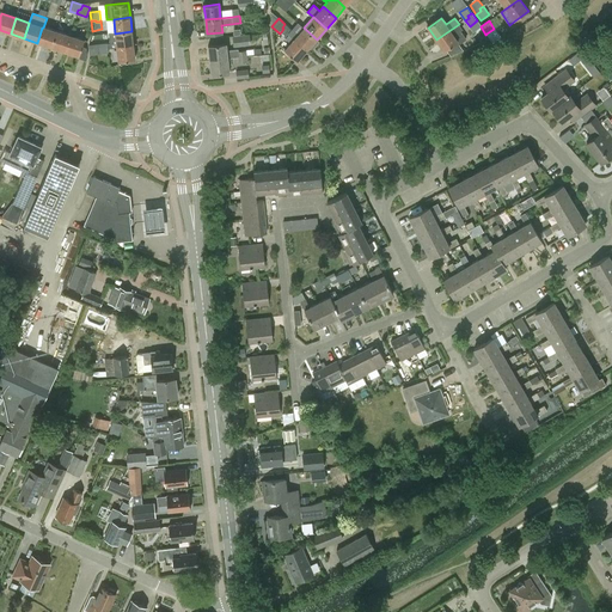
[(292,30),(285,24),(282,28),(283,29),(280,34),(287,38),(289,35),(293,31),(292,30)]
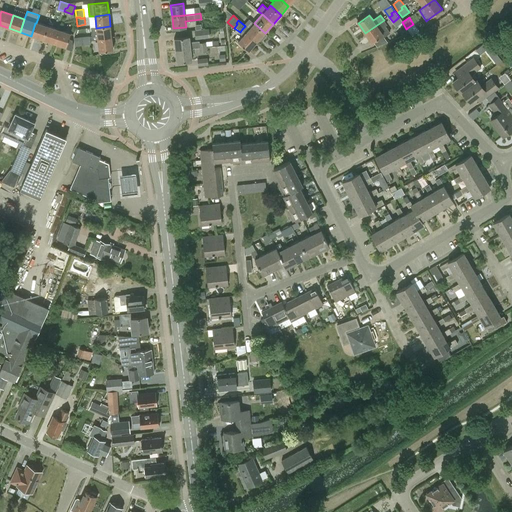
[(384,20),(365,33),(372,43),(383,35),(384,36),(390,32),(385,25),(387,24),(384,20)]
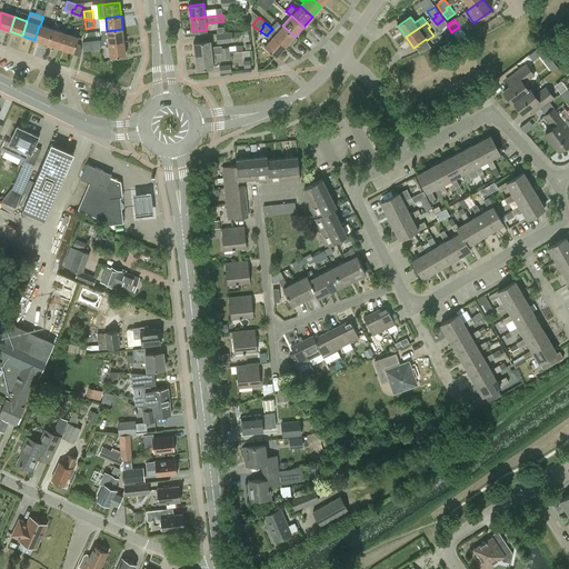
[(39,26),(35,40),(48,43),(52,29),(40,26),(39,26)]
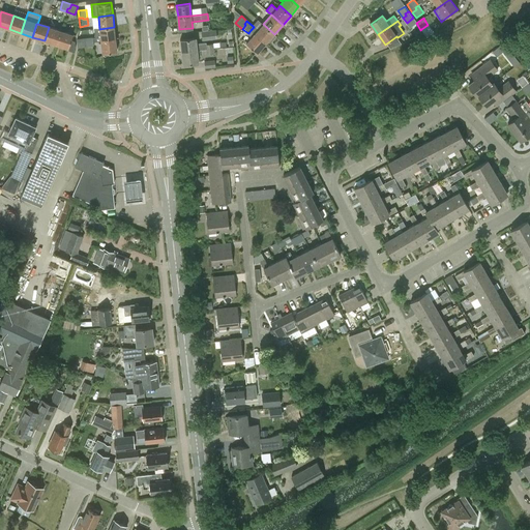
[(254,25),(253,26),(254,27),(251,30),(256,33),(266,43),(269,39),(271,41),(276,35),(274,34),(263,24),(259,30),(254,25)]
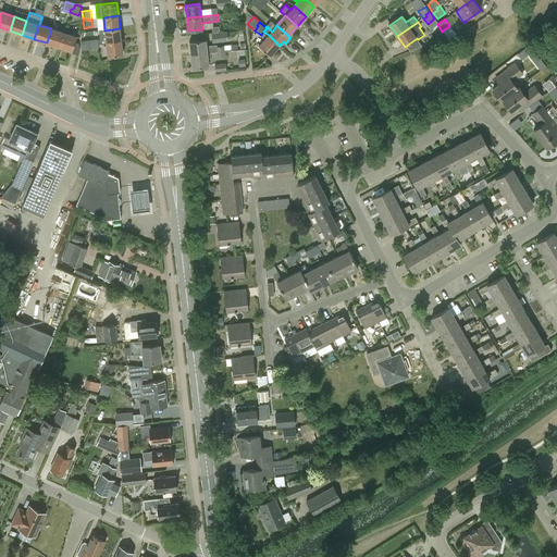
[(47,42),(59,47),(64,33),(51,28),(47,42)]
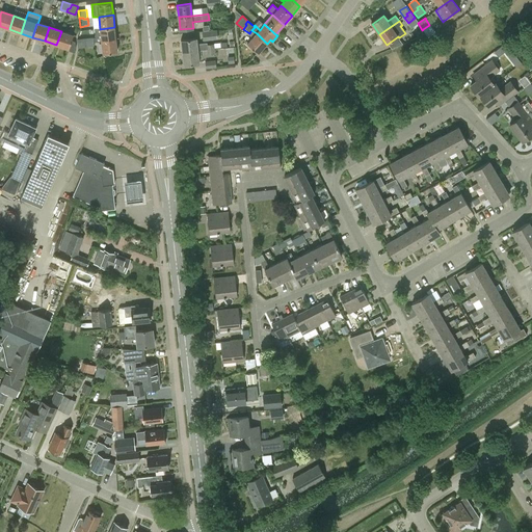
[(94,42),(102,41),(115,40),(114,27),(100,29),(95,29),(96,37),(94,37),(94,42)]
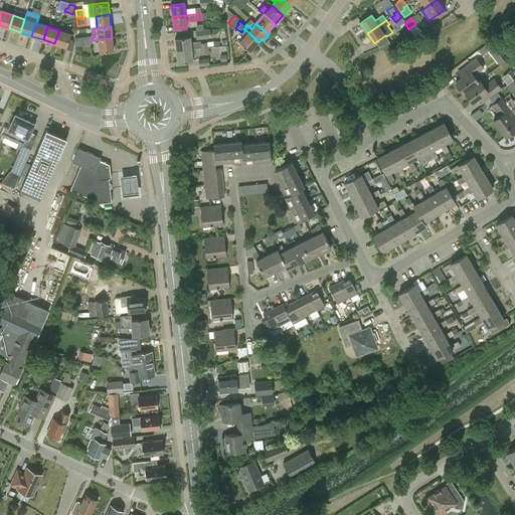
[(494,26),(486,30),(488,35),(497,31),(494,26)]
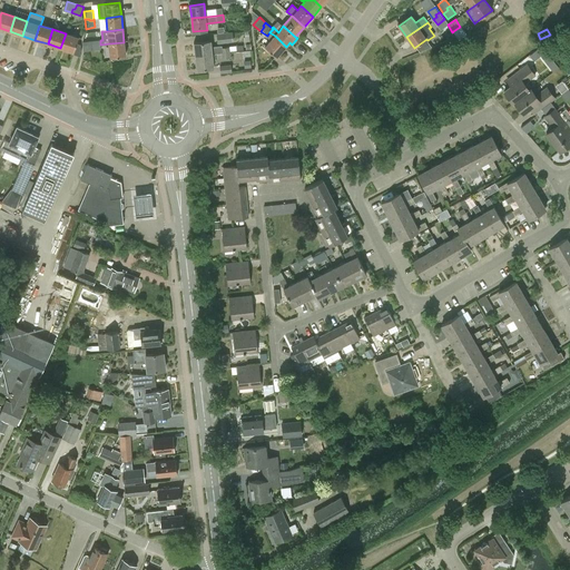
[(217,32),(218,43),(234,41),(233,31),(217,32)]
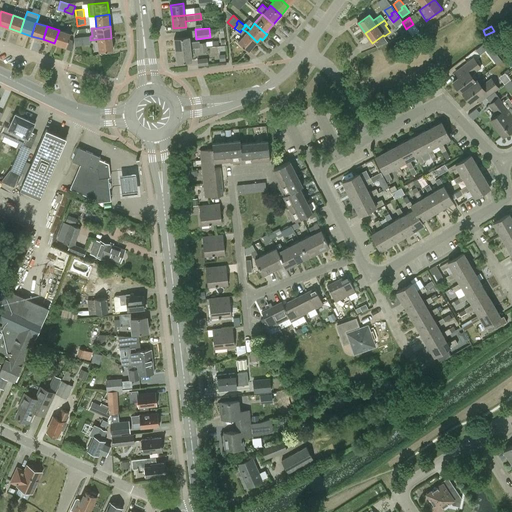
[(66,47),(70,34),(59,30),(54,43),(66,47)]
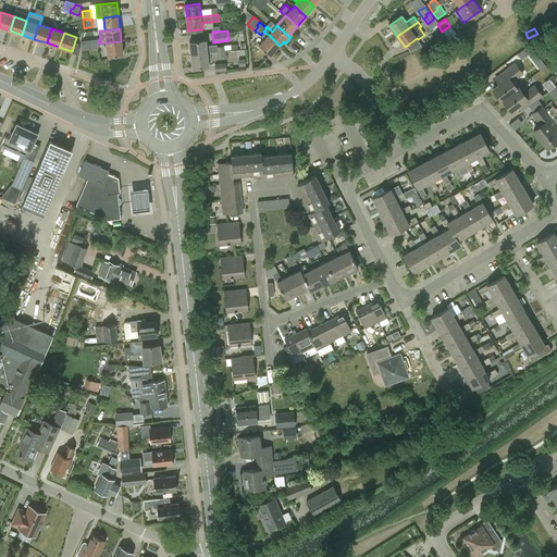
[(280,46),(269,35),(259,46),(271,56),(280,46)]
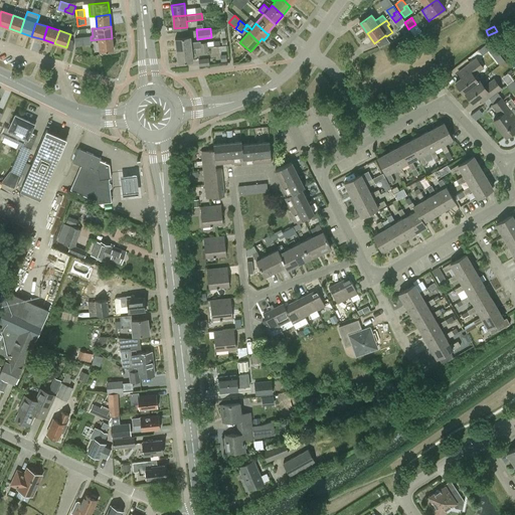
[(83,41),(84,45),(92,45),(91,40),(91,36),(81,37),(81,41),(83,41)]
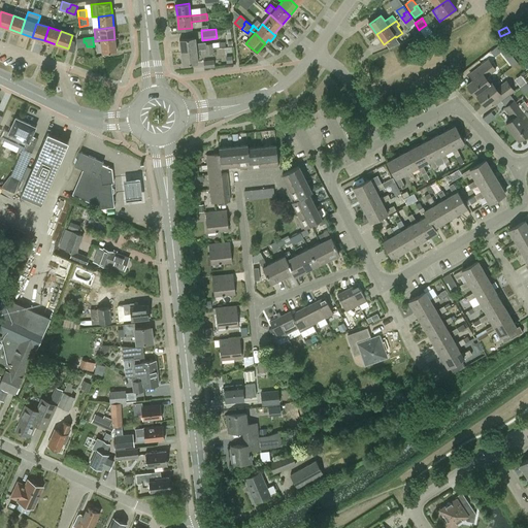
[(84,38),(76,39),(77,47),(87,46),(86,42),(84,42),(84,38)]
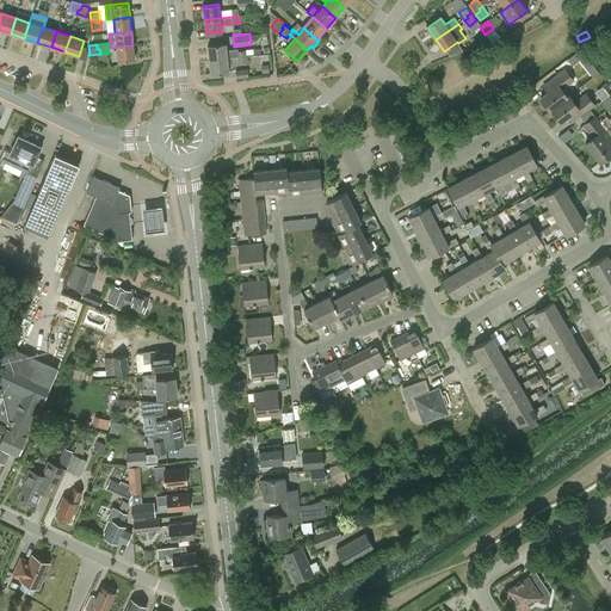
[(209,60),(232,57),(238,57),(247,56),(246,50),(238,50),(238,49),(227,50),(227,44),(208,47),(209,60)]
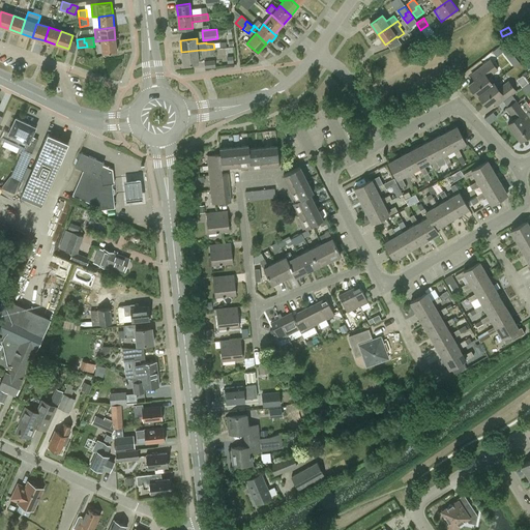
[(115,39),(101,40),(102,54),(117,52),(115,39)]
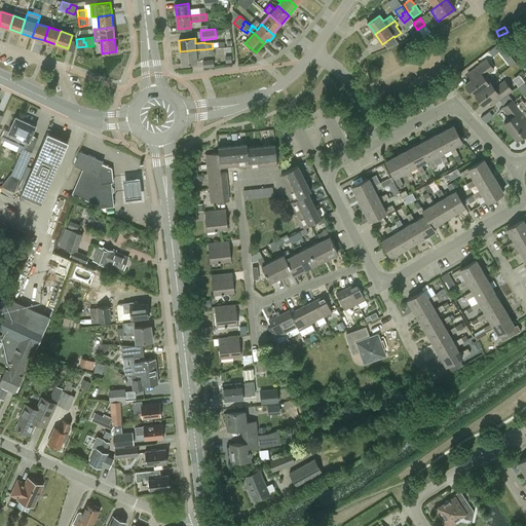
[(489,59),(501,50),(497,44),(486,52),(489,59)]
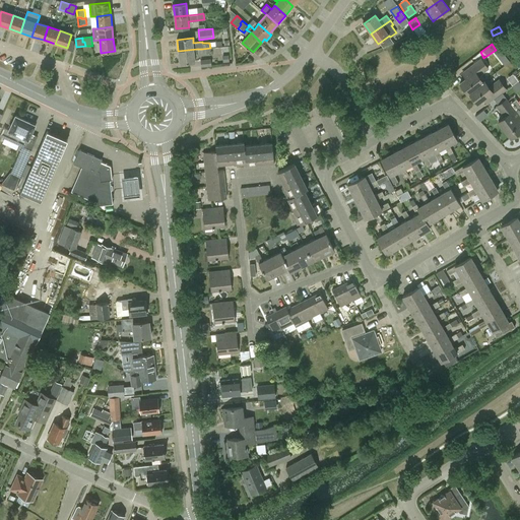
[(197,49),(178,51),(180,63),(196,61),(195,54),(198,54),(197,49)]
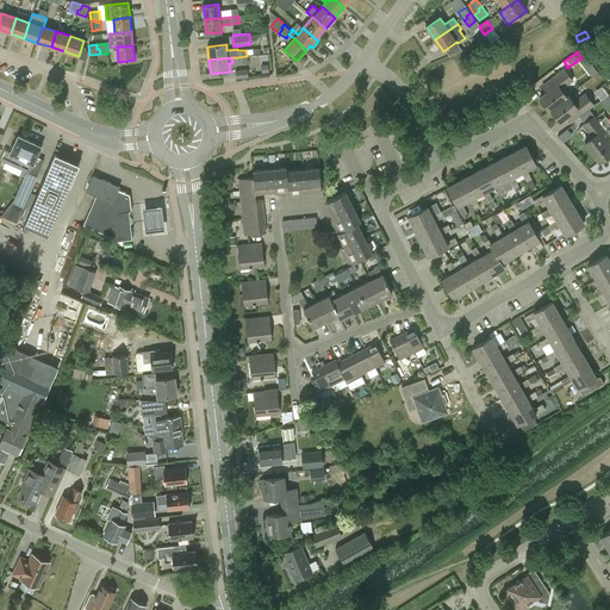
[(573,81),(565,69),(542,87),(546,93),(540,98),(549,110),(551,110),(567,97),(561,89),(573,81)]
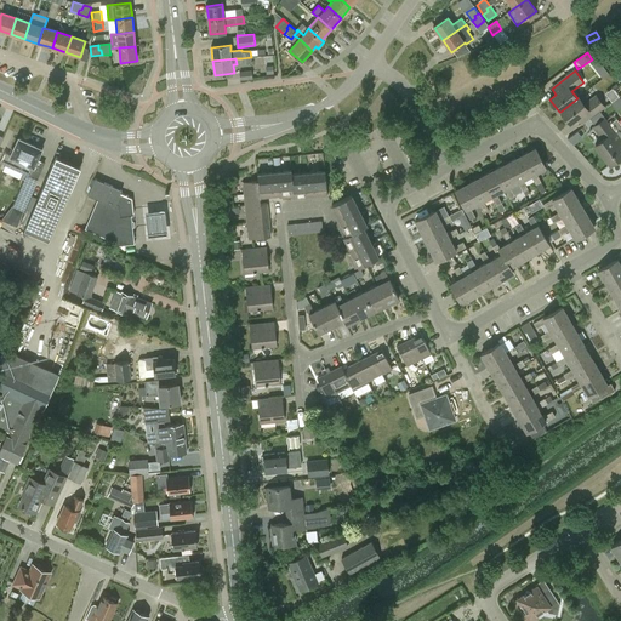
[(620,108),(620,107),(620,96),(613,87),(607,93),(620,108)]
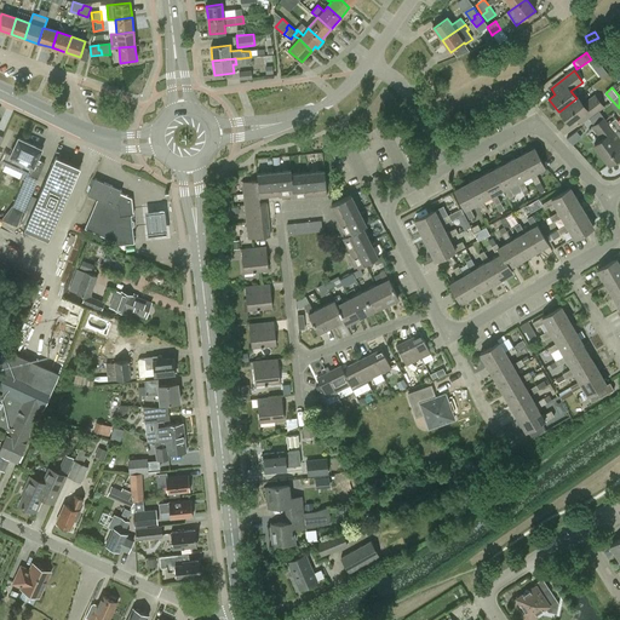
[(578,97),(577,98),(560,112),(569,124),(584,112),(589,118),(603,107),(595,96),(584,105),(578,97)]
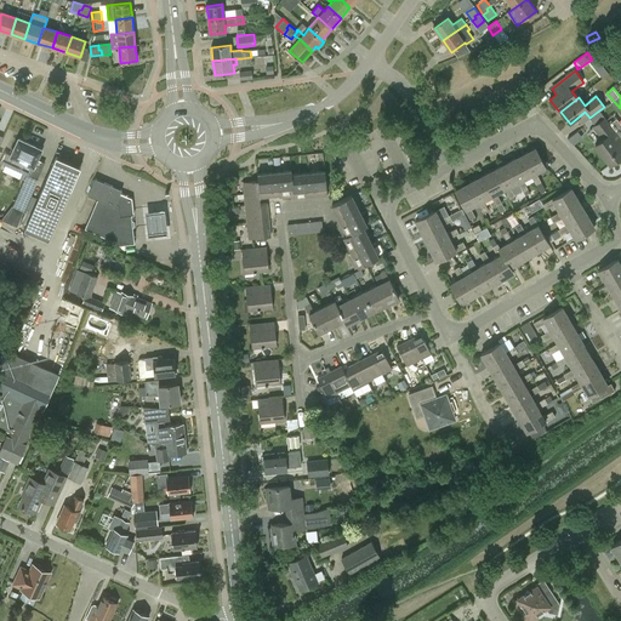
[(620,149),(615,143),(620,138),(610,124),(605,118),(593,126),(604,140),(596,146),(610,165),(620,157),(620,149)]
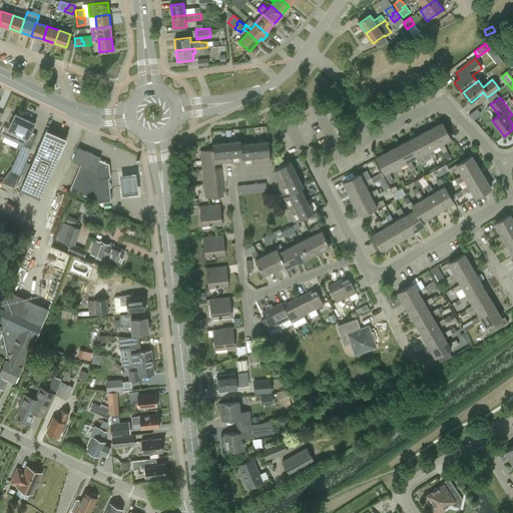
[(512,102),(510,98),(504,102),(512,114),(512,113),(512,102)]
